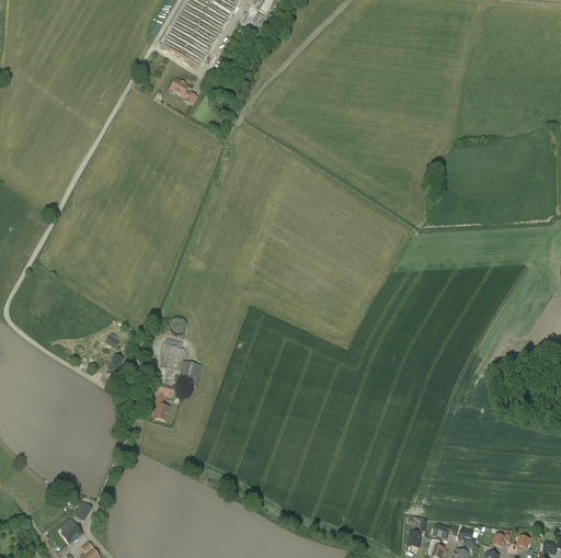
[(185,0),(161,43),(199,65),(237,0),(185,0)]
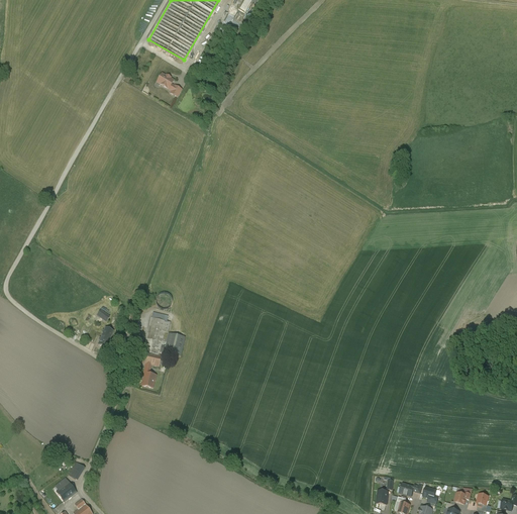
[(242,0),(234,16),(241,19),(251,0),(242,0)]
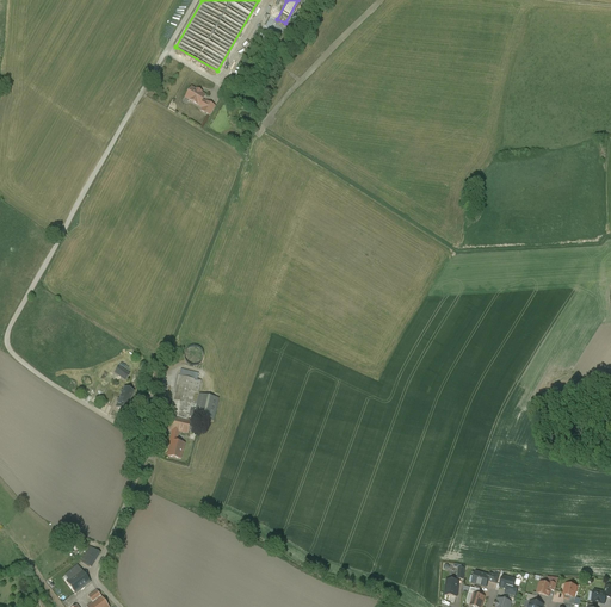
[(201,91),(197,88),(197,87),(196,88),(191,86),(185,95),(189,98),(198,103),(203,105),(205,100),(203,98),(205,94),(201,92),(202,91),(201,90),(201,91)]
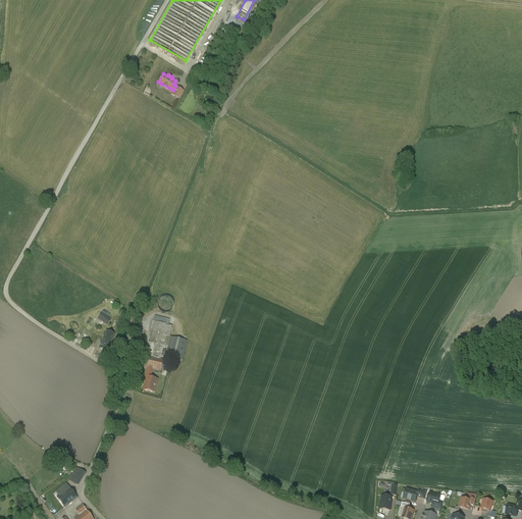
[(184,89),(176,85),(173,90),(171,93),(178,97),(184,89)]
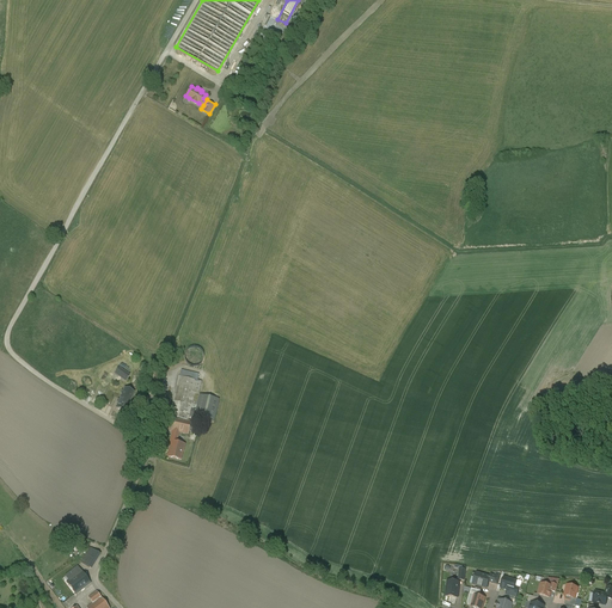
[(204,357),(206,352),(204,349),(202,347),(199,344),(195,343),(191,344),(188,347),(185,349),(185,354),(185,357),(188,361),(191,362),(195,363),(200,362),(202,360),(204,357)]
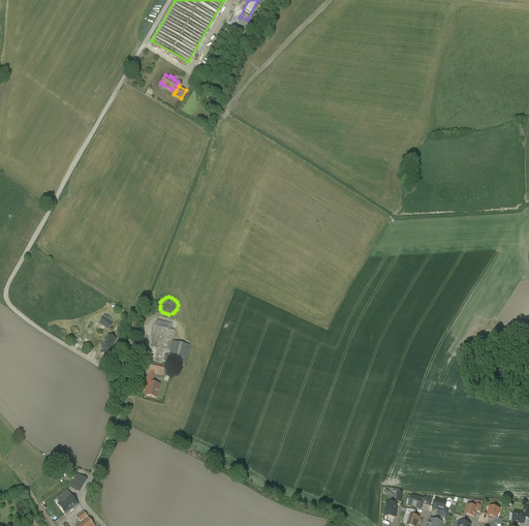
[(112,321),(103,316),(100,320),(109,327),(112,321)]
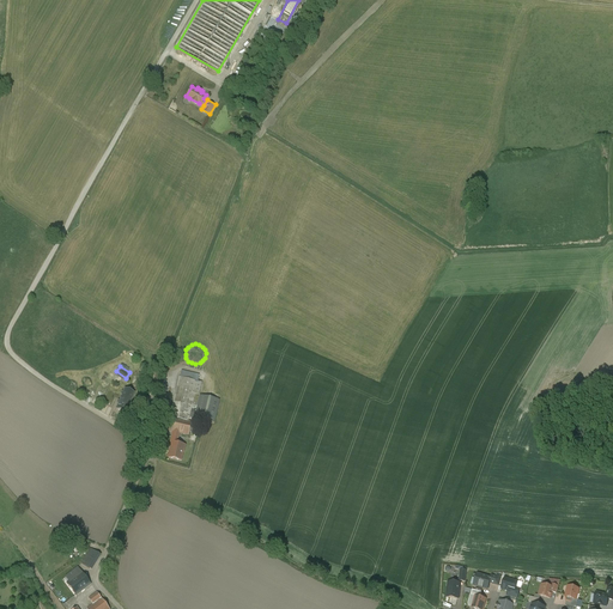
[(199,372),(181,367),(180,375),(170,414),(188,419),(189,414),(195,415),(196,408),(194,407),(195,402),(192,402),(199,372)]
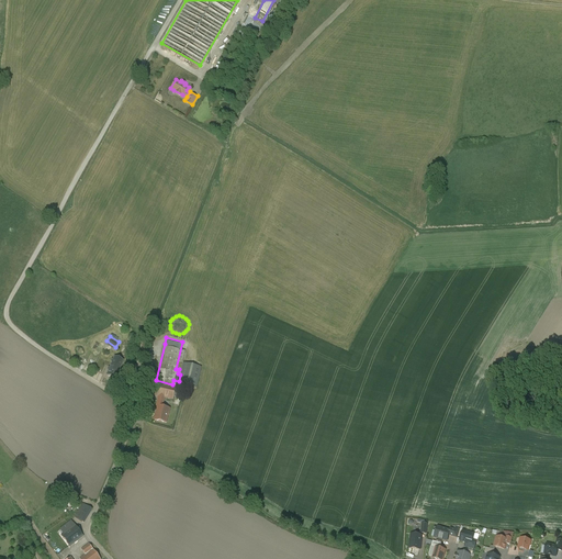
[(139,339),(132,367),(138,369),(147,342),(139,339)]
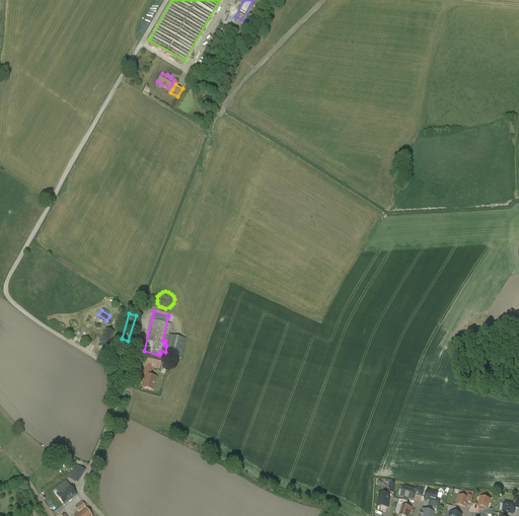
[(114,330),(105,326),(98,344),(106,347),(114,330)]
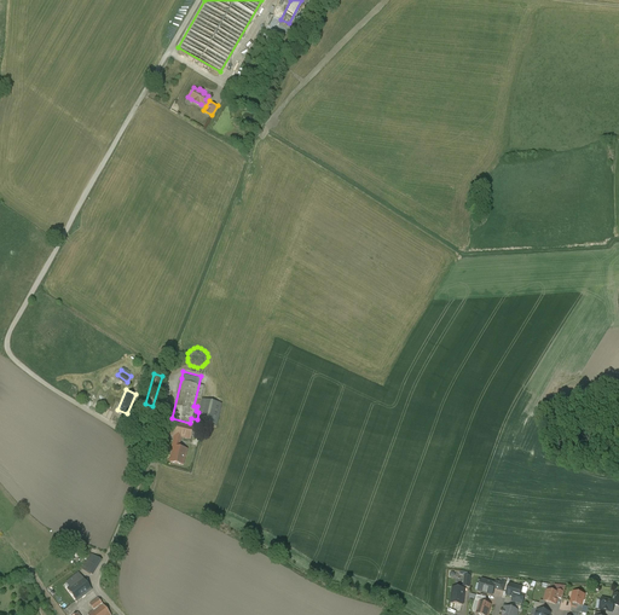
[(221,401),(203,396),(198,412),(197,419),(215,424),(221,401)]
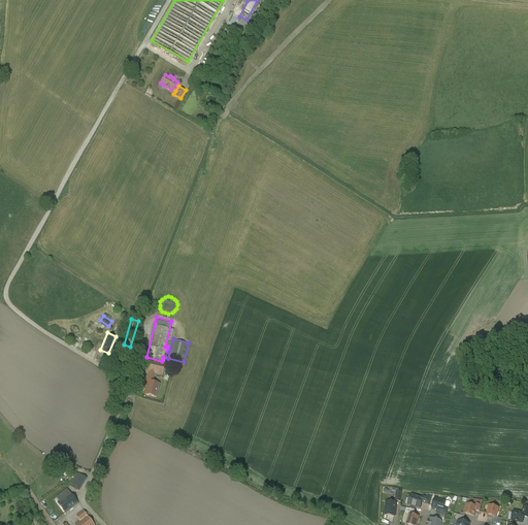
[(130,347),(124,345),(122,354),(129,356),(132,348),(130,347)]
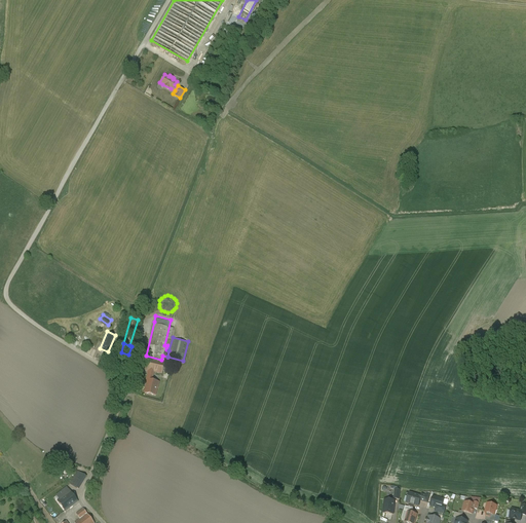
[(128,355),(121,352),(117,364),(125,366),(128,355)]
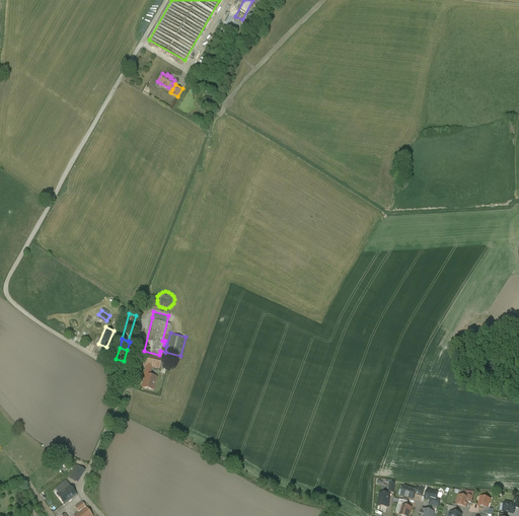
[(144,351),(141,361),(141,362),(146,363),(152,364),(159,366),(162,356),(159,355),(144,351)]
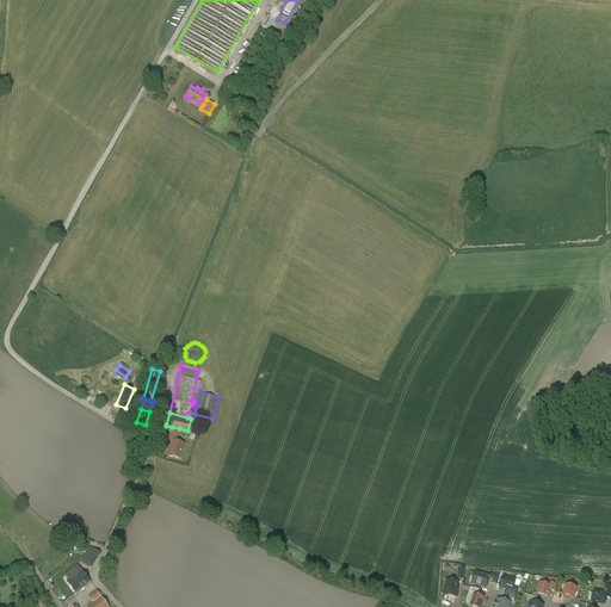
[(179,428),(172,427),(170,438),(172,439),(168,453),(180,456),(181,447),(183,447),(184,441),(177,439),(179,428)]
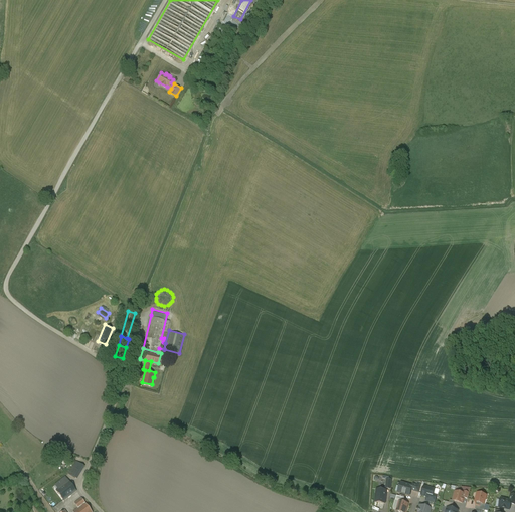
[(84,464),(75,459),(70,467),(79,473),(84,464)]
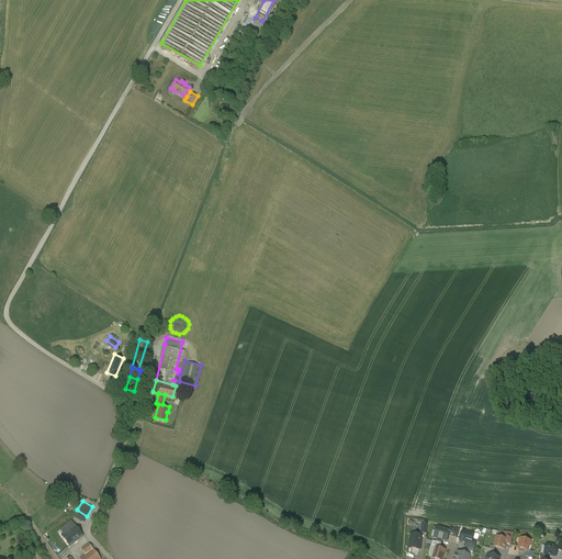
[(87,516),(77,510),(75,514),(83,521),(87,516)]
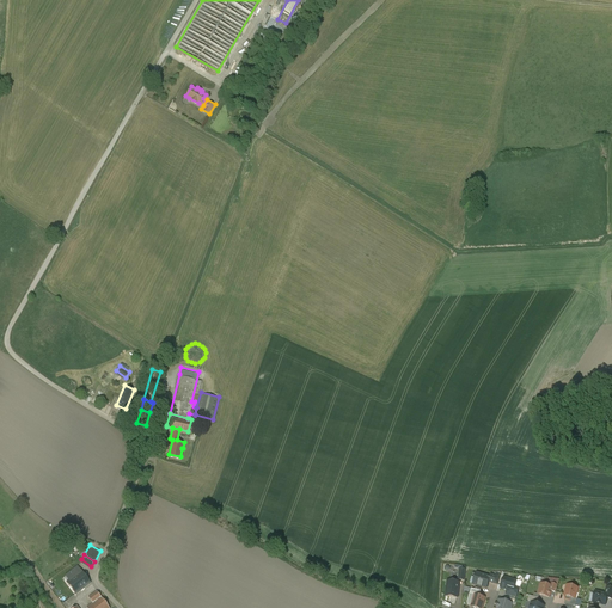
[(78,564),(63,575),(75,590),(90,579),(78,564)]
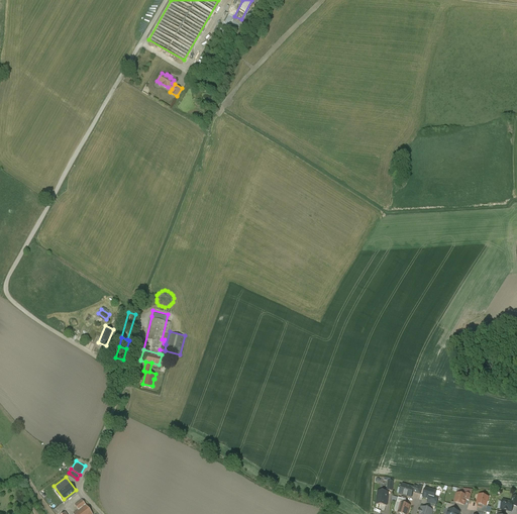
[(414,486),(402,482),(401,486),(402,488),(401,492),(408,494),(411,495),(413,490),(414,486)]
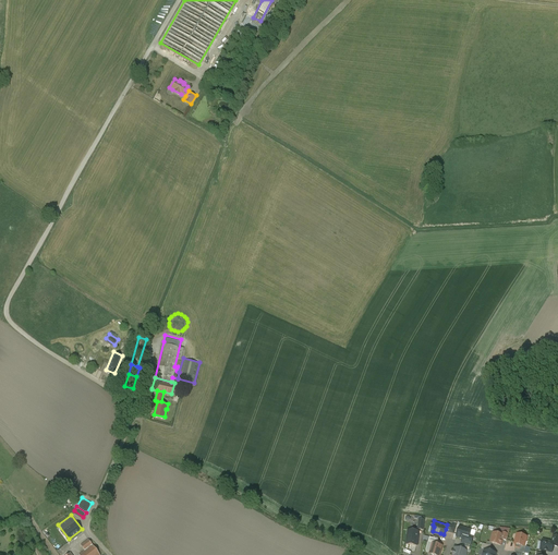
[(457,522),(447,522),(447,525),(446,529),(455,531),(457,522)]
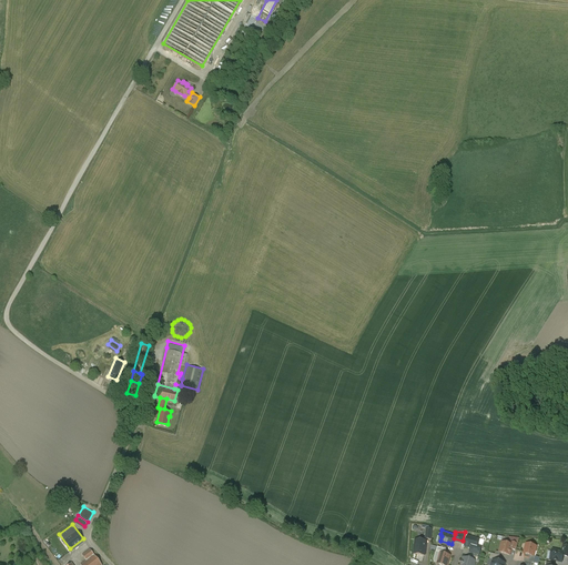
[(479,537),(467,534),(465,543),(472,545),(477,547),(478,543),(479,537)]
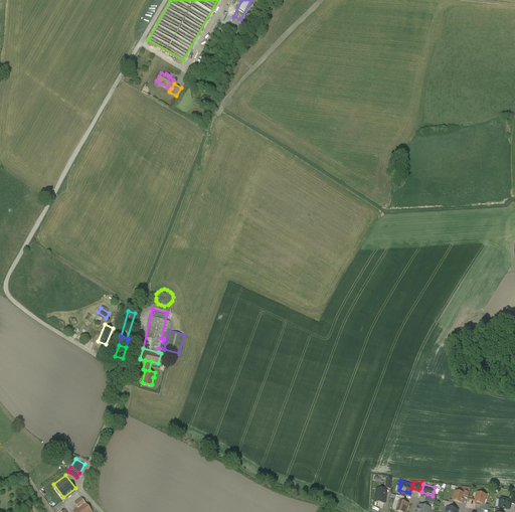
[(386,488),(377,487),(375,500),(385,501),(386,488)]
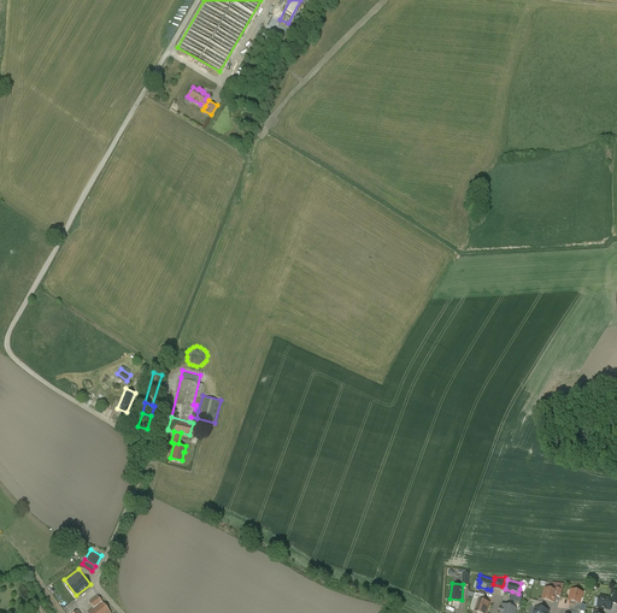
[(556,588),(546,585),(542,596),(553,600),(554,597),(556,597),(556,595),(556,594),(556,593),(557,589),(556,588)]
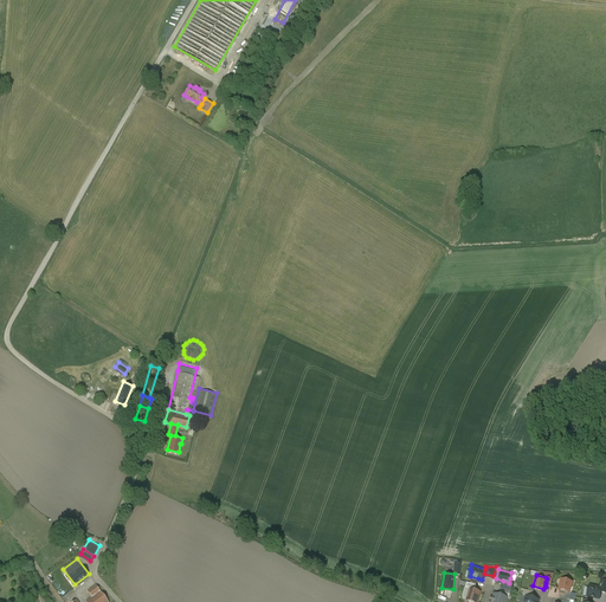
[(567,577),(563,576),(562,577),(561,577),(559,588),(560,588),(569,590),(572,580),(567,578),(567,577)]
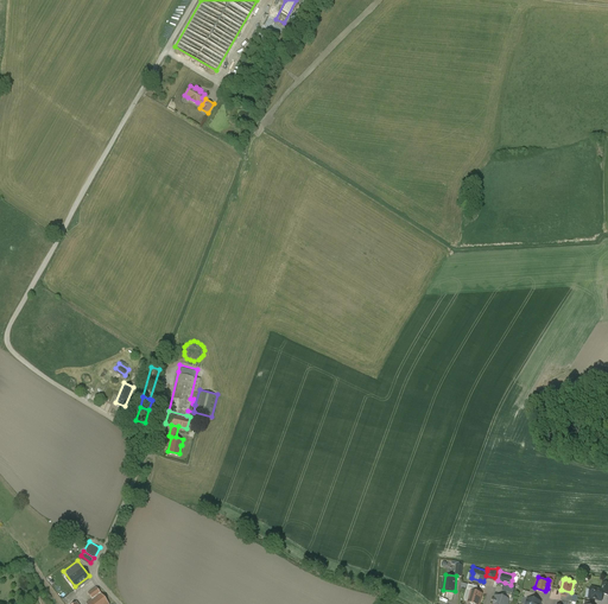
[(515,582),(512,580),(511,585),(505,583),(504,587),(513,590),(515,582)]
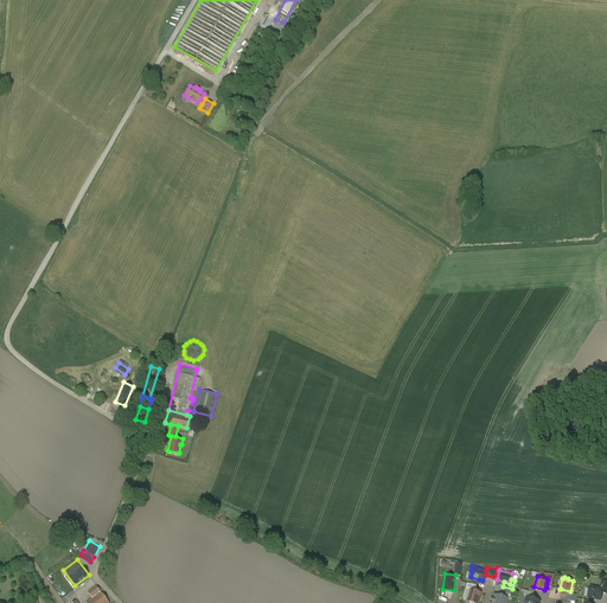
[(96,584),(88,590),(93,595),(100,589),(96,584)]
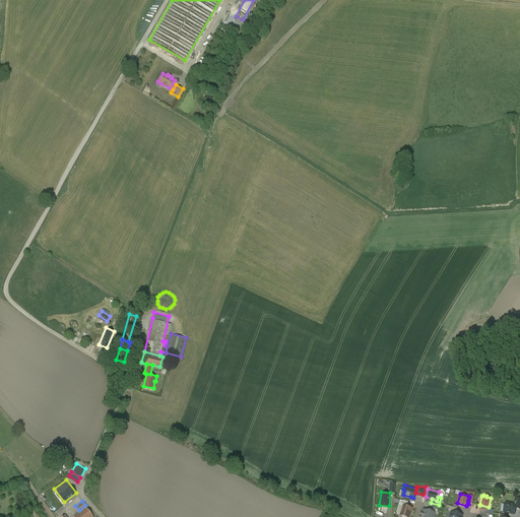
[(514,503),(506,501),(504,510),(513,512),(514,508),(515,508),(516,506),(516,503),(514,503)]
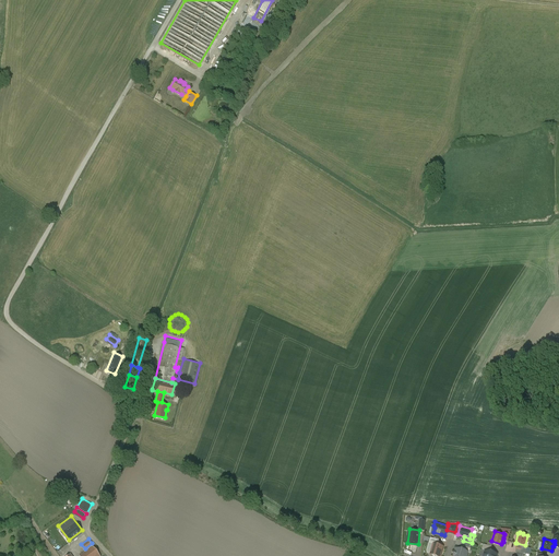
[(438,543),(433,542),(430,552),(440,555),(443,544),(438,543)]
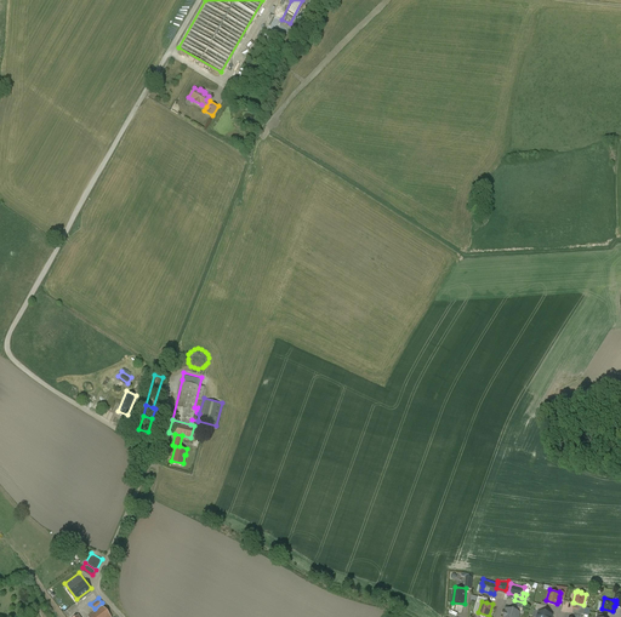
[(95,609),(89,613),(90,616),(109,616),(112,616),(102,603),(95,609)]
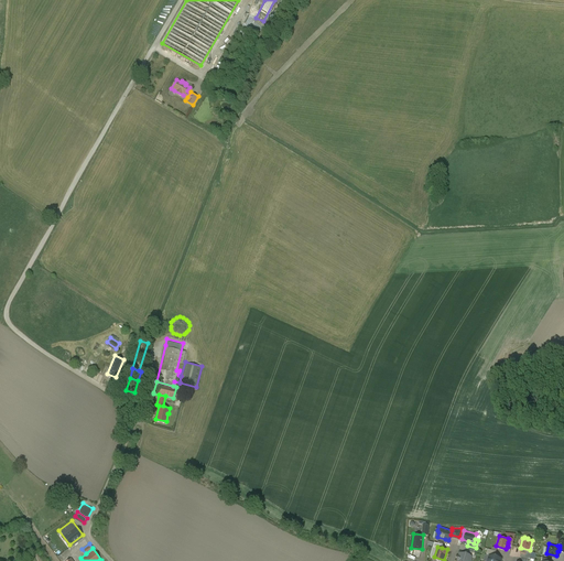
[(530,550),(521,548),(521,549),(521,551),(520,556),(521,556),(529,557),(530,557),(532,550),(530,550)]
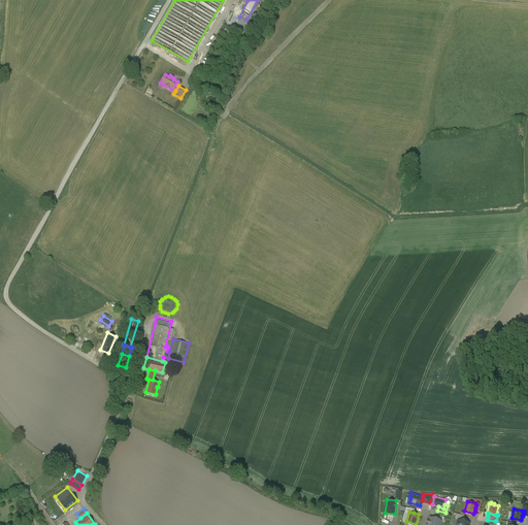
[(434,517),(432,516),(431,520),(430,519),(429,522),(430,522),(428,524),(438,524),(439,524),(440,524),(441,519),(434,517)]
